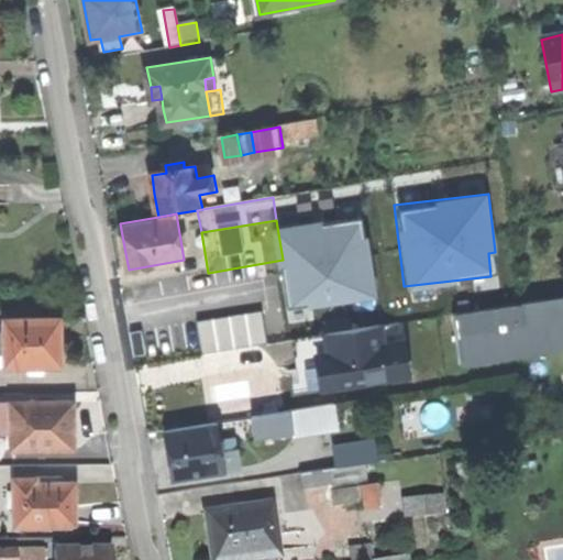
[(562,298),(453,315),(461,363),(544,351),(543,342),(562,339),(562,298)]
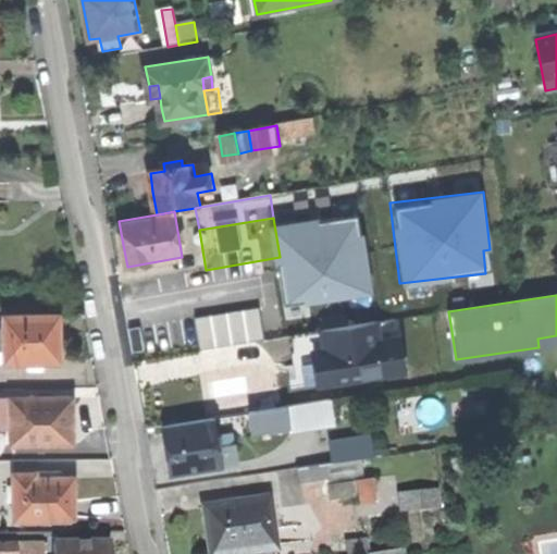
[(7,351),(7,364),(62,362),(61,341),(61,316),(5,317),(5,329),(7,351)]
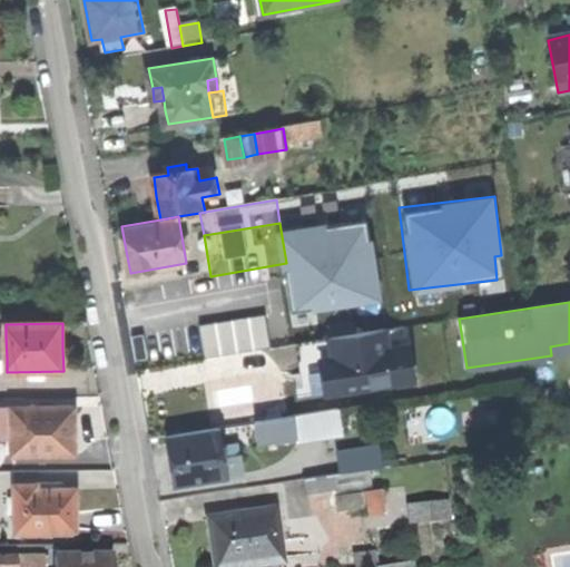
[(318,372),(323,396),(412,381),(408,348),(385,351),(382,331),(318,341),(320,351),(322,361),(317,362),(318,372)]
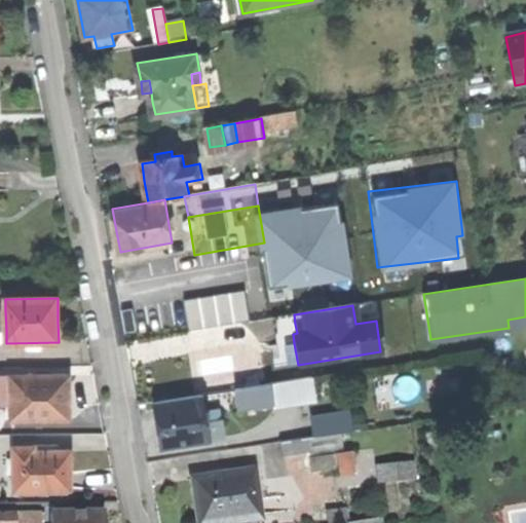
[(278,367),(298,365),(294,343),(275,346),(278,367)]
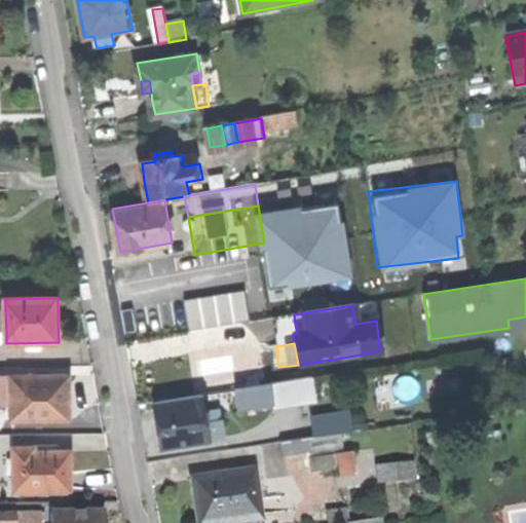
[(0,376),(0,403),(11,403),(11,421),(71,420),(71,397),(71,376),(0,376)]
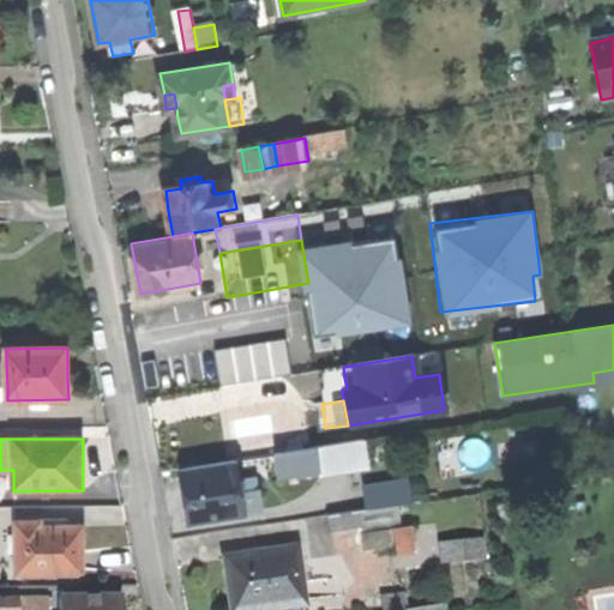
[(361,441),(349,444),(350,454),(362,453),(361,441)]
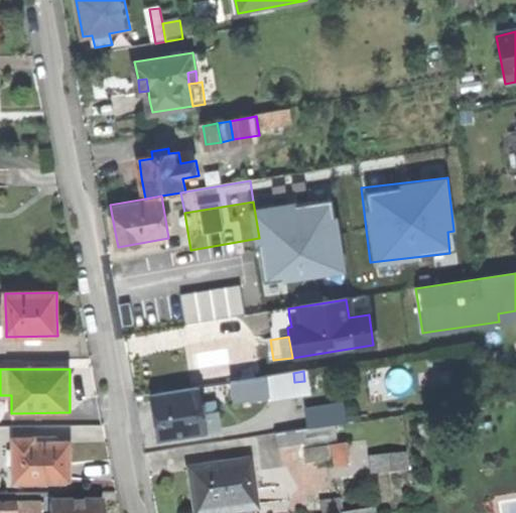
[(293,373),(262,377),(266,400),(306,393),(304,381),(294,382),(293,373)]
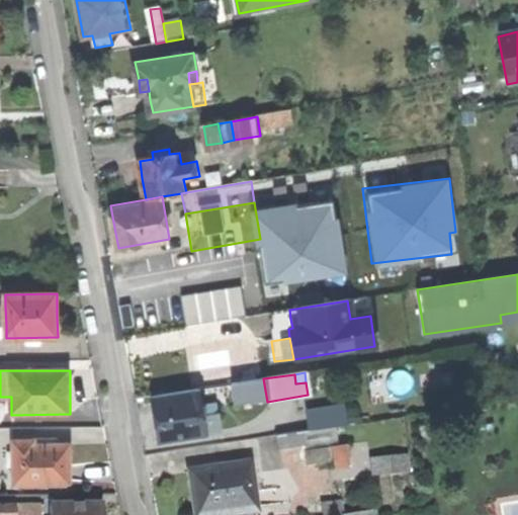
[(229,383),(232,401),(247,399),(248,404),(267,402),(263,378),(229,383)]
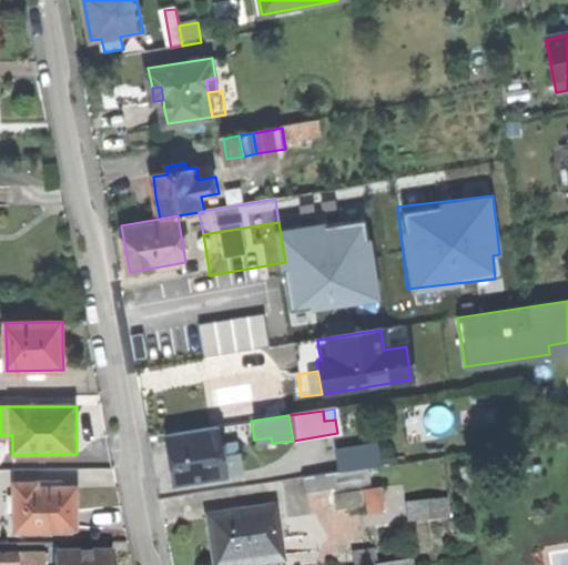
[(170,462),(172,484),(227,476),(225,456),(221,425),(165,433),(170,462)]
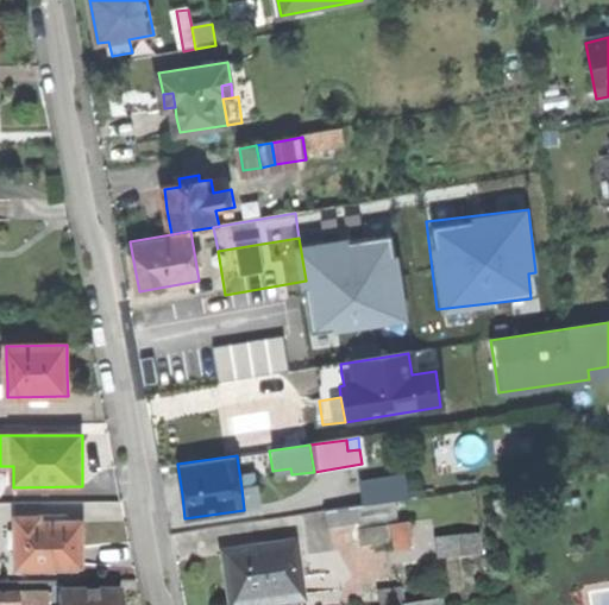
[(406,479),(363,485),(365,504),(389,502),(408,498),(406,479)]
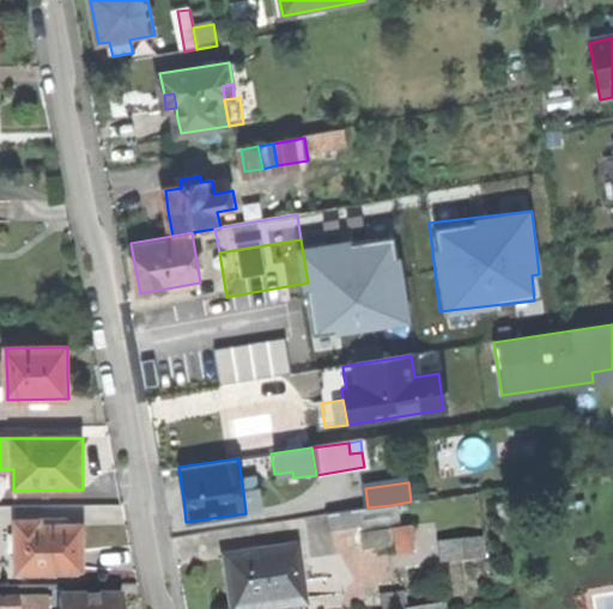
[(325,494),(327,513),(331,513),(362,509),(368,507),(365,488),(325,494)]
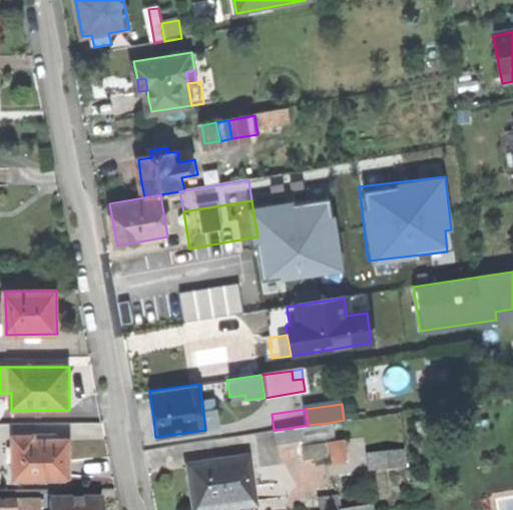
[(217,410),(203,412),(205,430),(220,428),(217,410)]
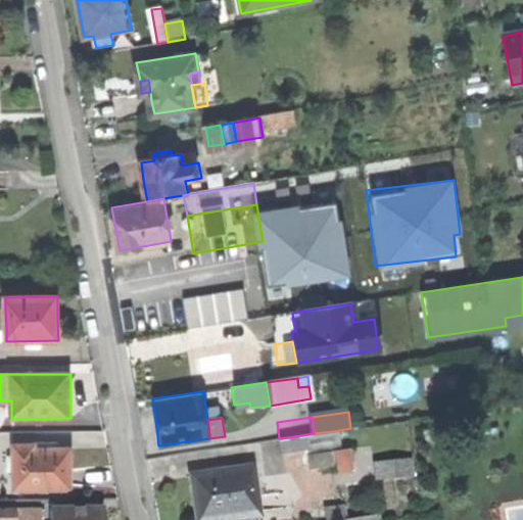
[(339,465),(334,431),(314,433),(308,434),(311,448),(305,448),(308,469),(339,465)]
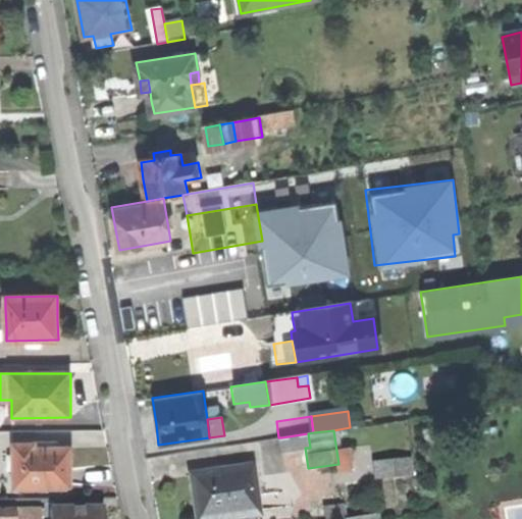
[(283,451),(305,448),(310,448),(308,433),(281,437),(283,451)]
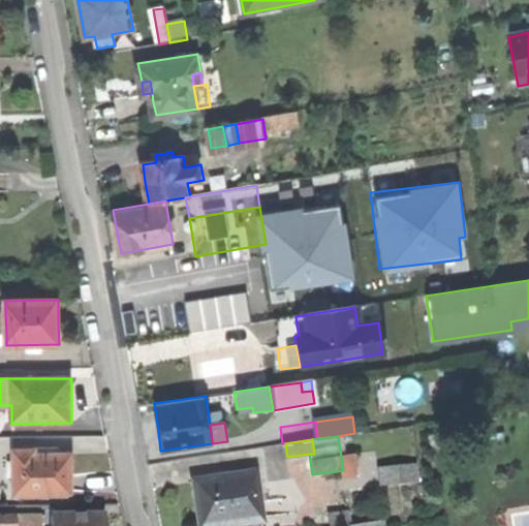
[(13,449),(13,494),(71,494),(71,476),(71,456),(35,456),(35,449),(13,449)]
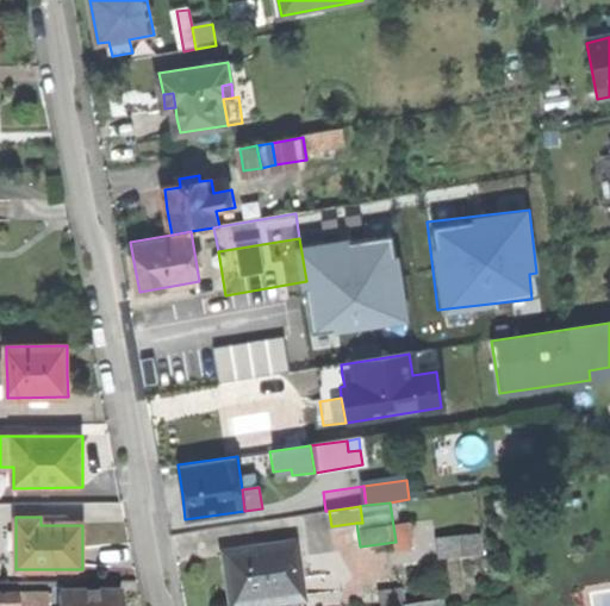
[(228,586),(231,605),(272,605),(302,601),(294,545),(223,556),(228,586)]
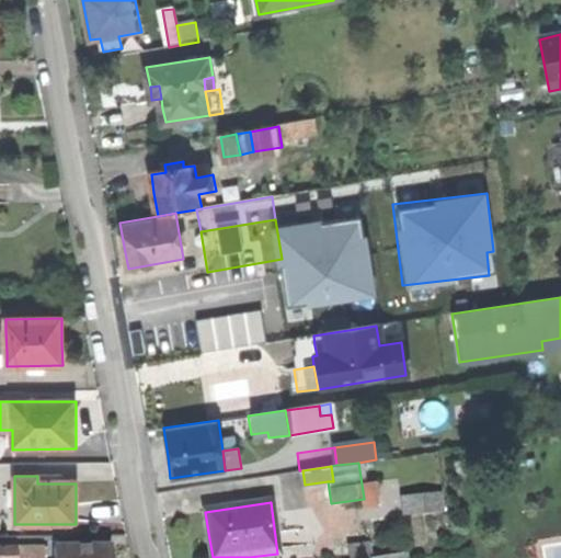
[(112,557),(113,548),(55,549),(55,557),(112,557)]
